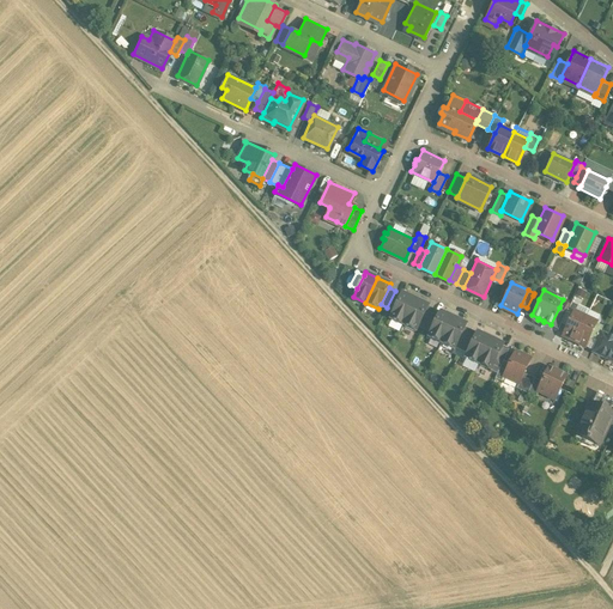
[(395,291),(387,308),(393,311),(401,293),(395,291)]
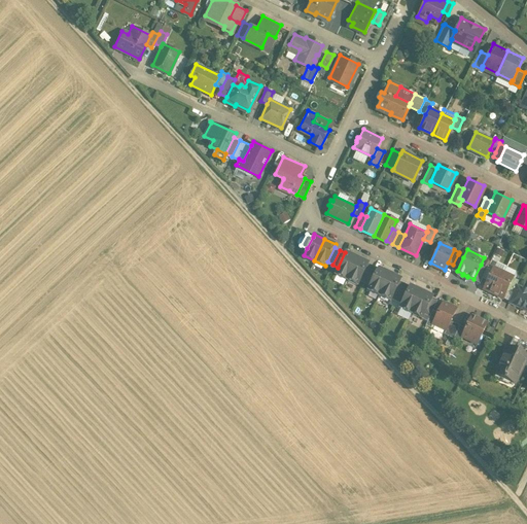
[(353,255),(346,251),(345,252),(338,268),(336,273),(346,278),(357,255),(354,253),(353,255)]
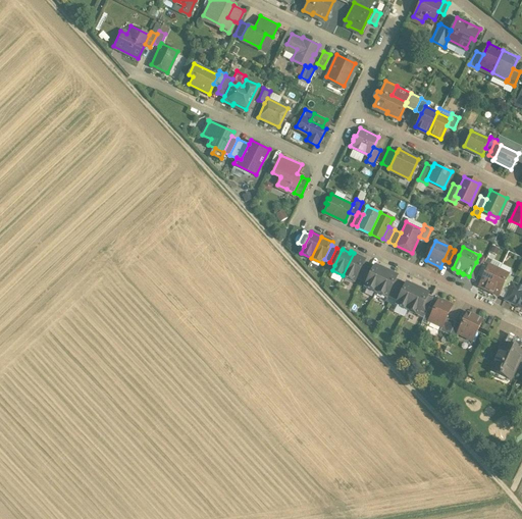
[(459,255),(454,252),(449,262),(448,266),(453,268),(459,255)]
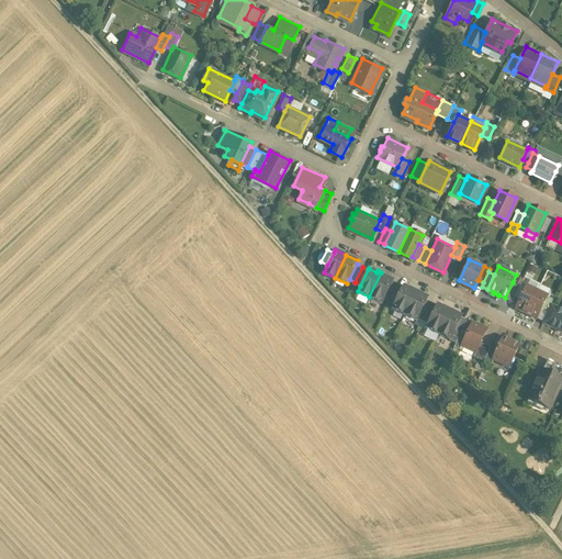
[(384,274),(381,272),(369,297),(381,302),(383,297),(391,280),(392,279),(383,276),(384,274)]
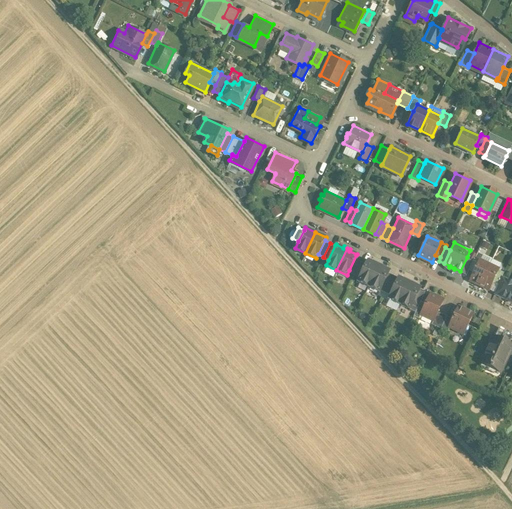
[(356,255),(349,270),(355,272),(362,258),(356,255)]
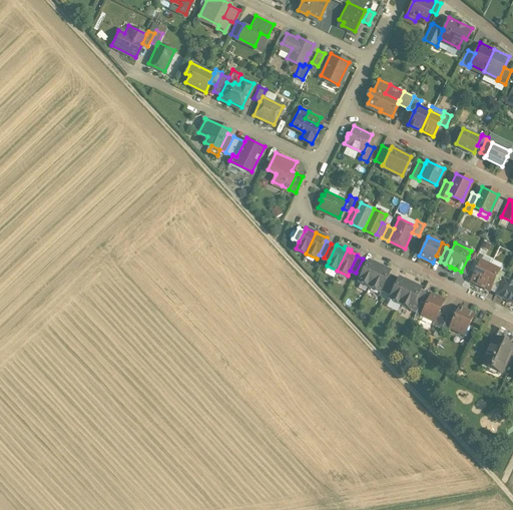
[(468,258),(461,272),(466,275),(469,270),(473,261),(468,258)]
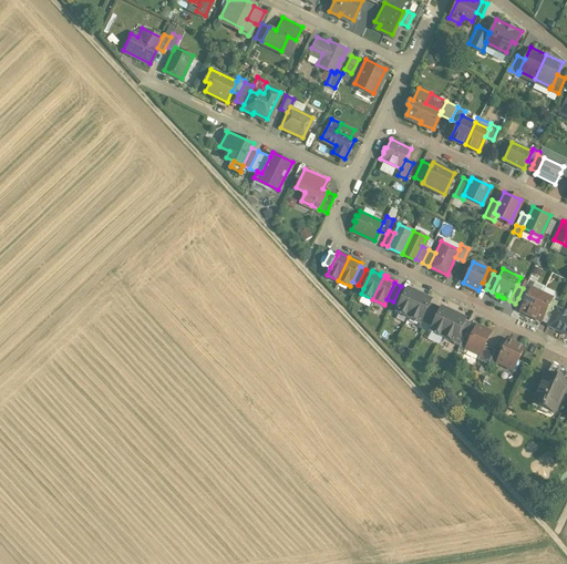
[(523,288),(518,298),(524,301),(531,288),(524,285),(523,288)]
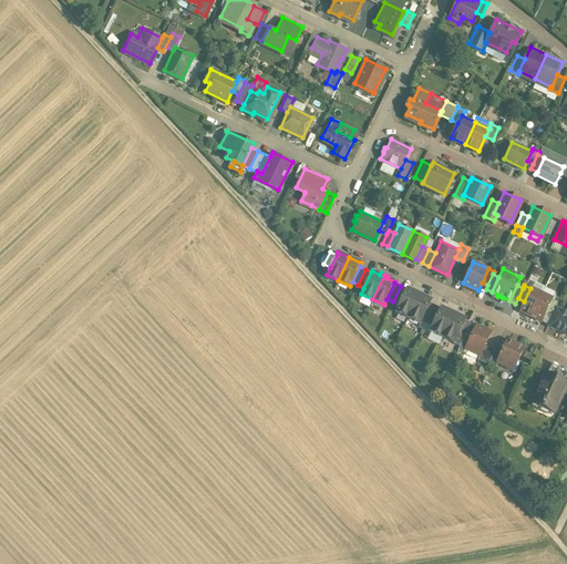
[(401,286),(393,301),(399,305),(406,289),(401,286)]
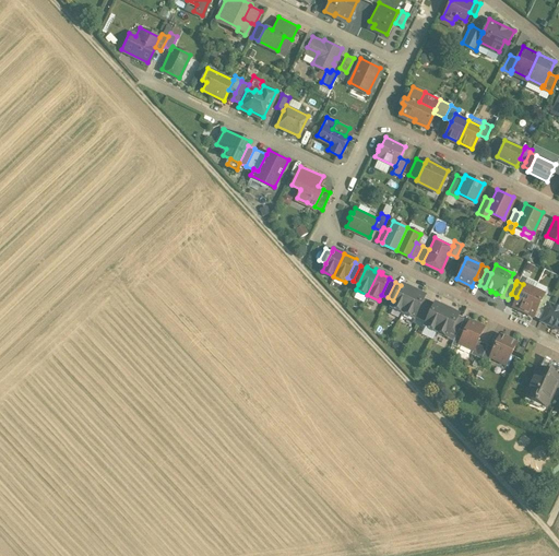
[(516,297),(513,306),(523,310),(534,287),(523,283),(523,284),(516,297)]
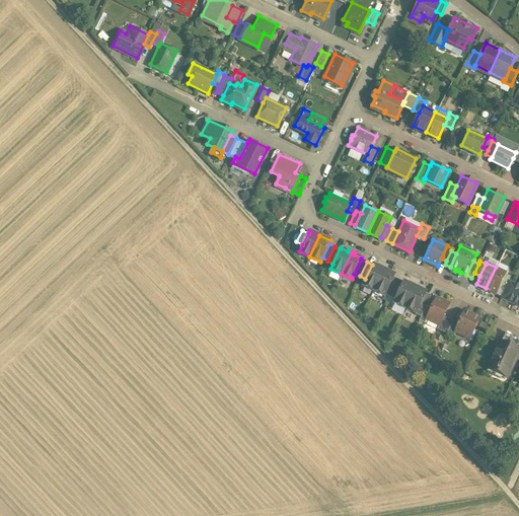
[(380,267),(373,264),(372,265),(365,279),(363,284),(373,289),(384,267),(381,265),(380,267)]
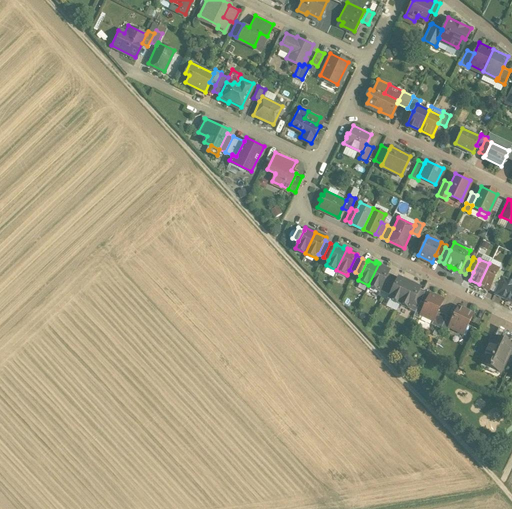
[(389,270),(381,266),(382,264),(379,263),(368,285),(379,290),(387,273),(389,270)]
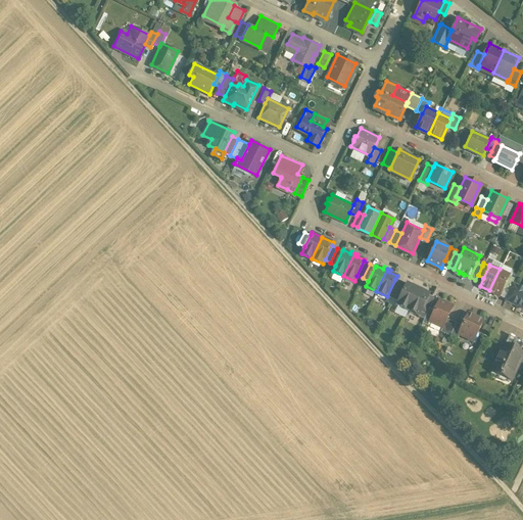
[(510,274),(500,269),(489,290),(500,295),(504,287),(509,275),(510,274)]
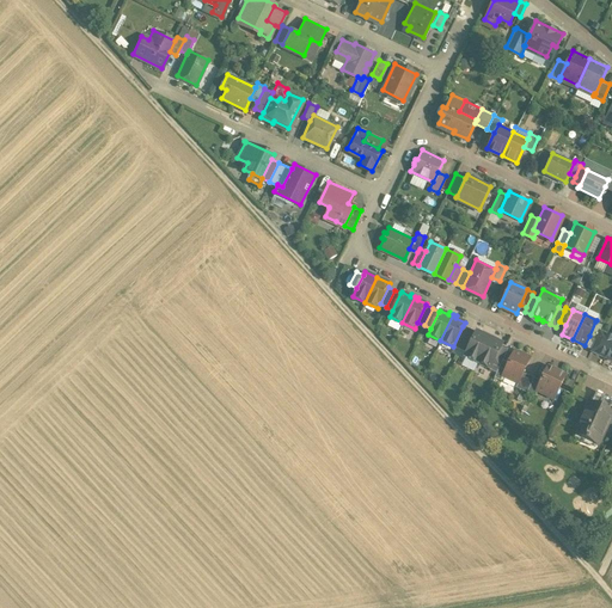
[(595,321),(589,336),(595,338),(599,330),(601,325),(595,321)]
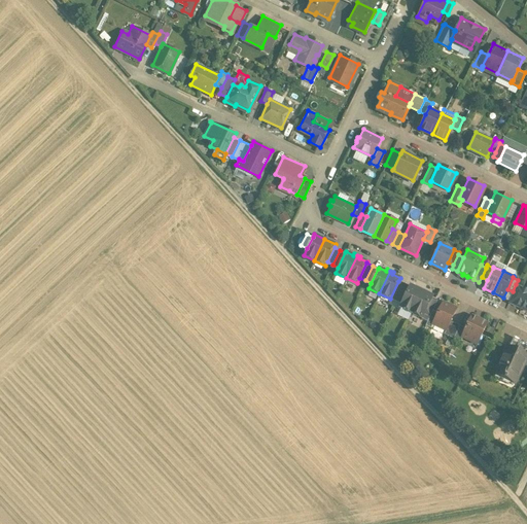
[(398,281),(391,295),(397,299),(405,283),(398,281)]
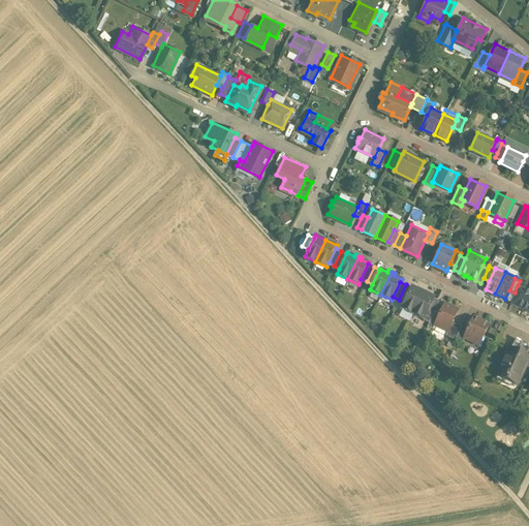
[(406,284),(399,300),(404,302),(411,287),(406,284)]
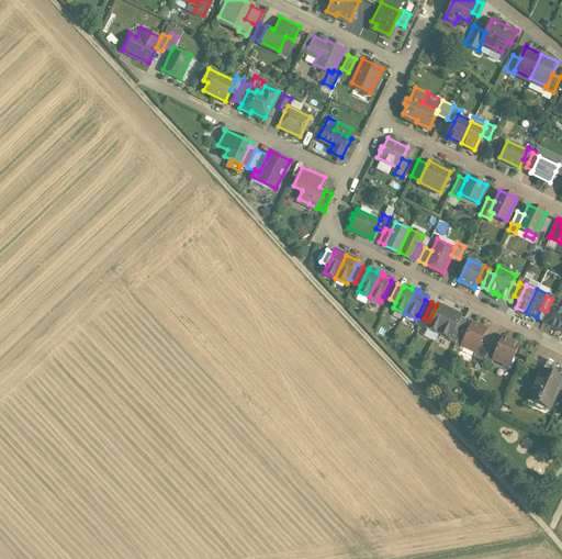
[(561,310),(561,309),(550,303),(547,311),(542,320),(554,326),(561,310)]
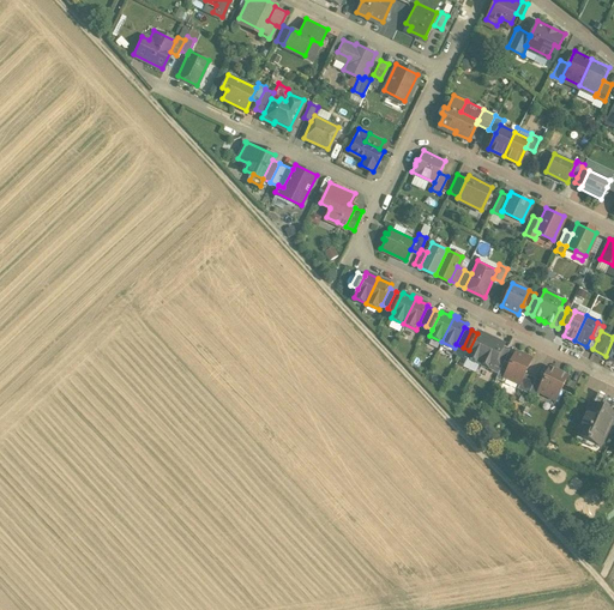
[(487,337),(477,332),(477,333),(469,350),(467,357),(479,363),(492,336),(488,334),(487,337)]
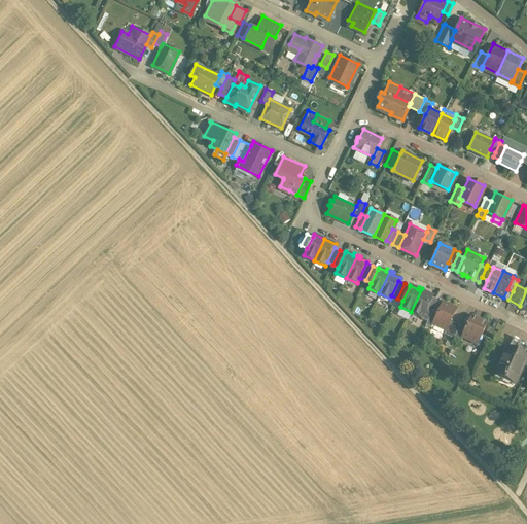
[(425,290),(422,288),(411,312),(422,317),(431,297),(431,295),(424,291),(425,290)]
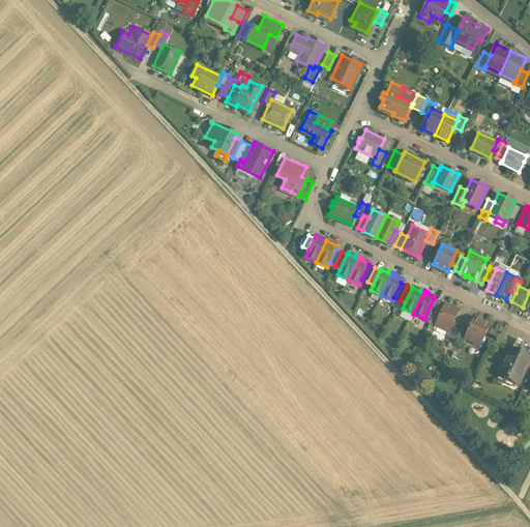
[(434,298),(427,313),(432,316),(435,311),(439,301),(434,298)]
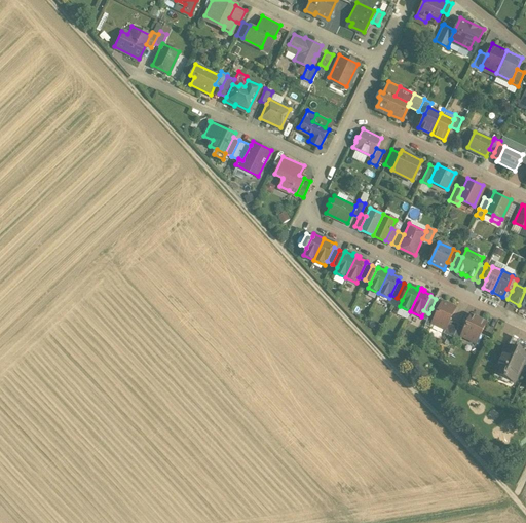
[(454,306),(442,300),(437,310),(431,322),(444,328),(445,328),(449,319),(454,306)]
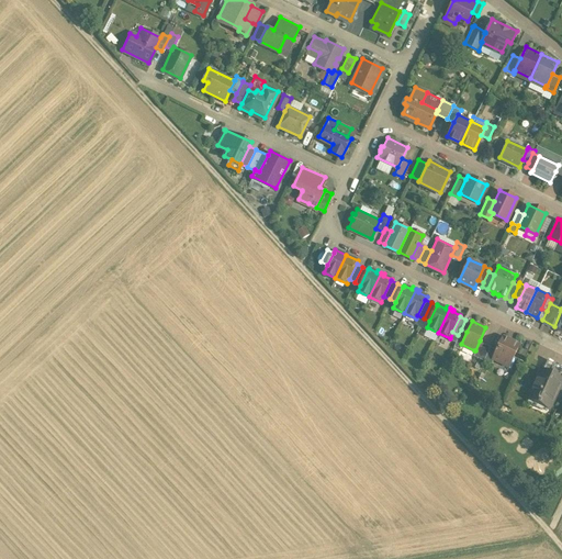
[(458,335),(453,345),(459,348),(461,344),(467,332),(461,330),(458,335)]
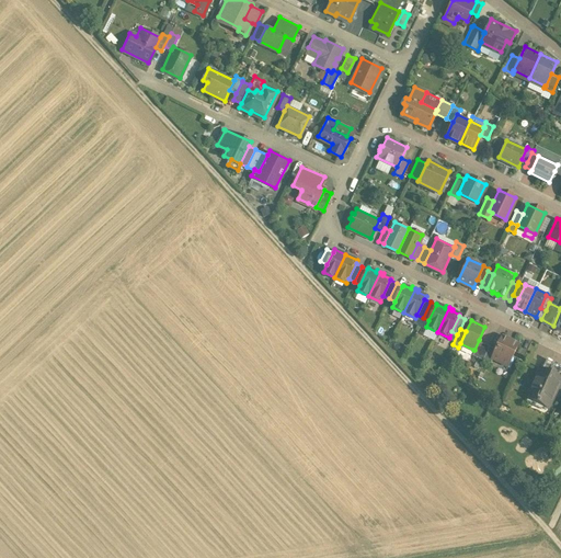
[(495,349),(491,357),(492,357),(506,365),(517,343),(502,336),(495,349)]
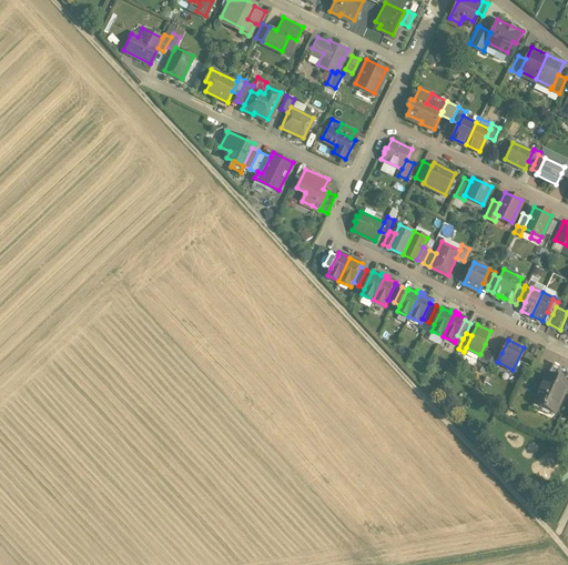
[(495,350),(485,344),(480,354),(479,354),(478,359),(488,363),(495,350)]
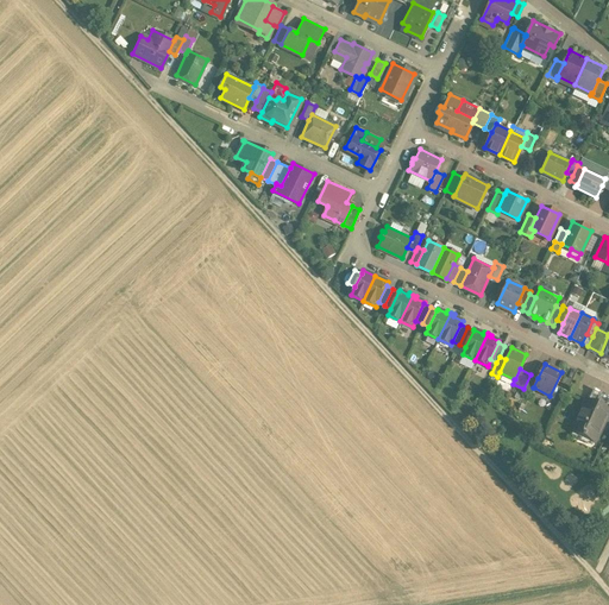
[(538,378),(531,375),(523,389),(532,394),(534,388),(533,388),(538,378)]
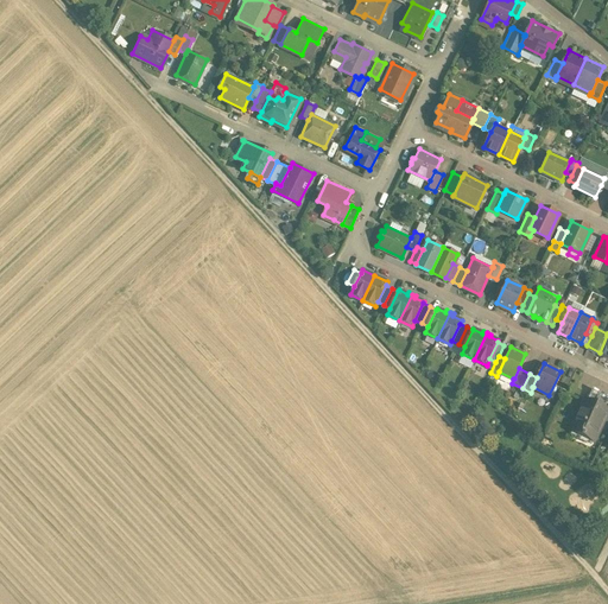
[(607,404),(607,394),(593,387),(587,399),(606,408),(607,404)]
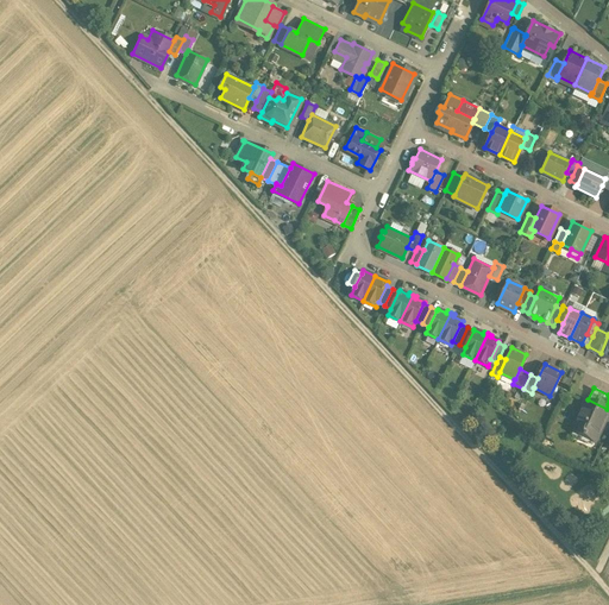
[(608,409),(588,399),(586,398),(571,429),(595,440),(608,410),(608,409)]
